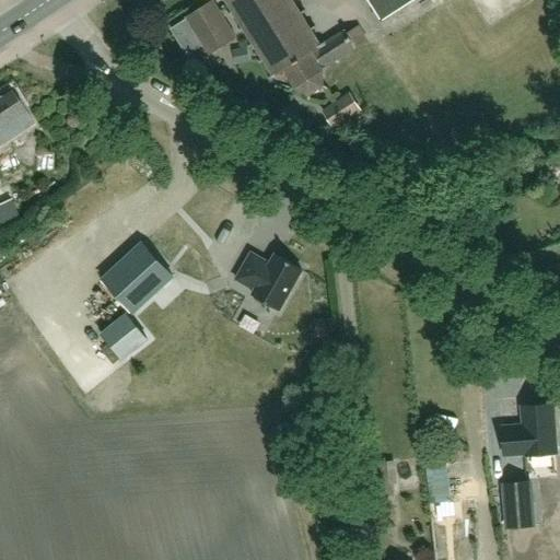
[(357,46),(368,39),(359,25),(348,33),(346,30),(321,45),(292,0),(223,0),(272,78),(284,70),(294,86),(312,97),(324,91),(323,69),(357,47),(357,46)]
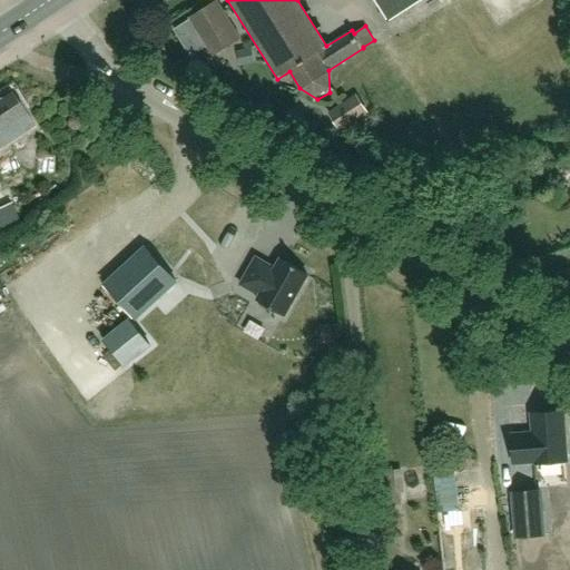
[(373,0),(387,21),(389,23),(390,22),(423,0),(373,0)]
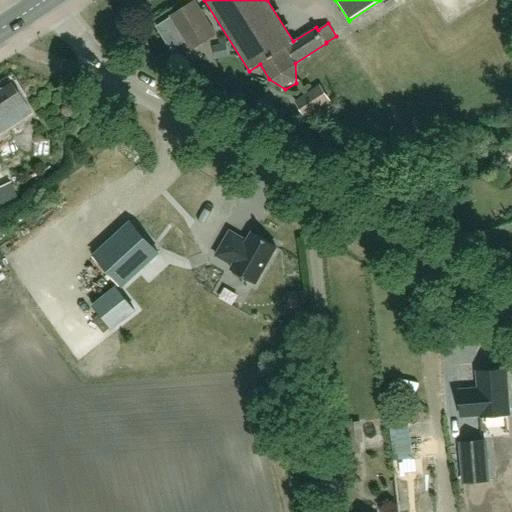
[(185,53),(215,35),(195,2),(171,17),(157,26),(171,50),(180,44),(185,53)]
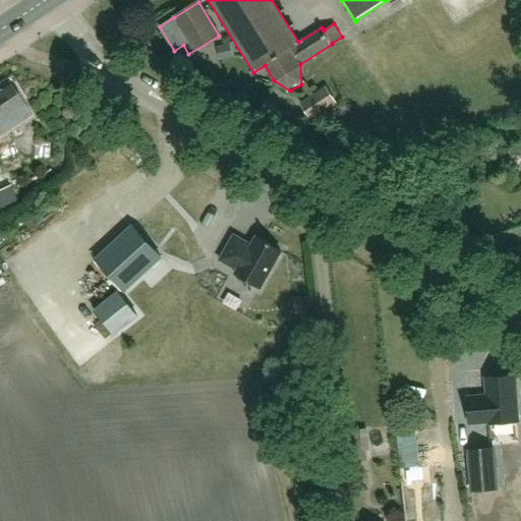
[(218,62),(233,59),(230,45),(215,49),(218,62)]
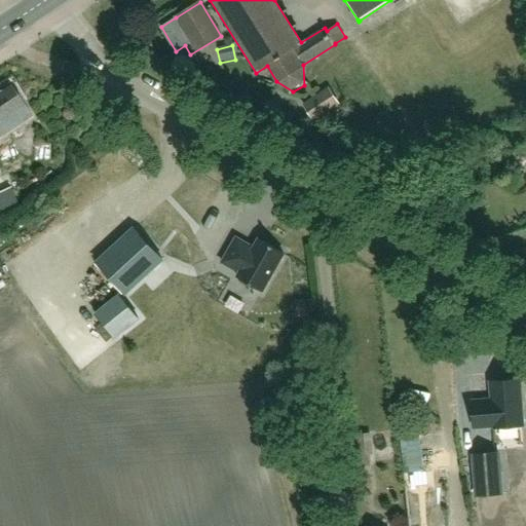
[(0,117),(19,105),(7,87),(0,91),(0,117)]
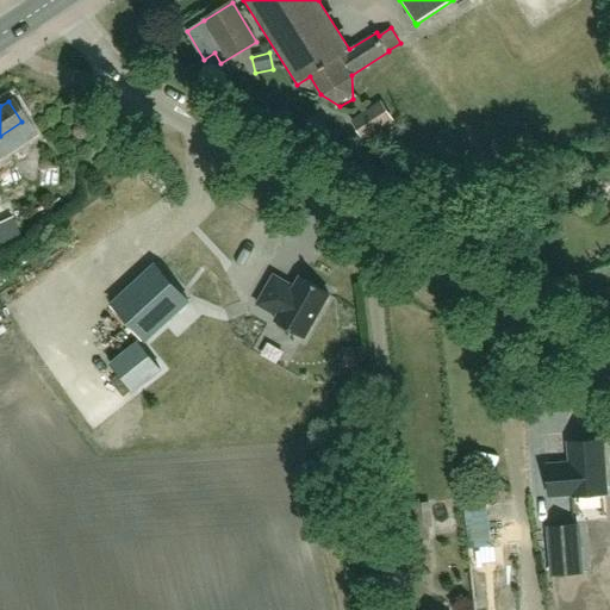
[(392,120),(381,104),(353,123),(363,139),(392,120)]
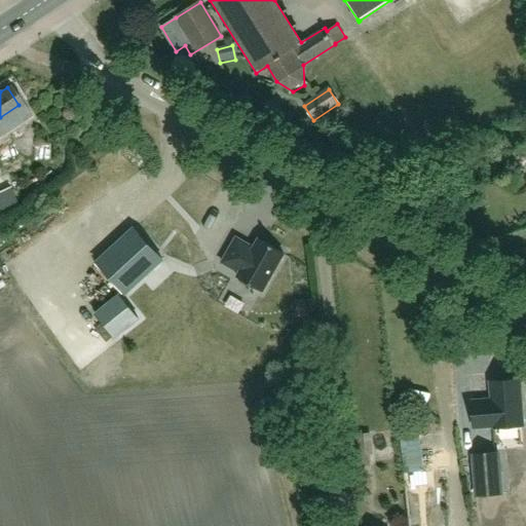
[(0,216),(20,207),(10,187),(0,191),(0,216)]
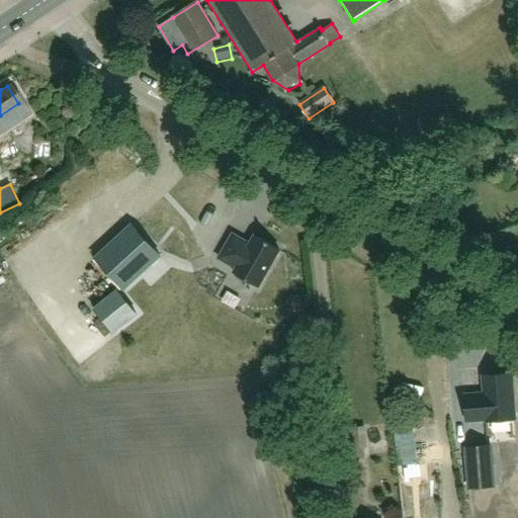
[(123,289),(161,255),(133,225),(95,260),(123,289)]
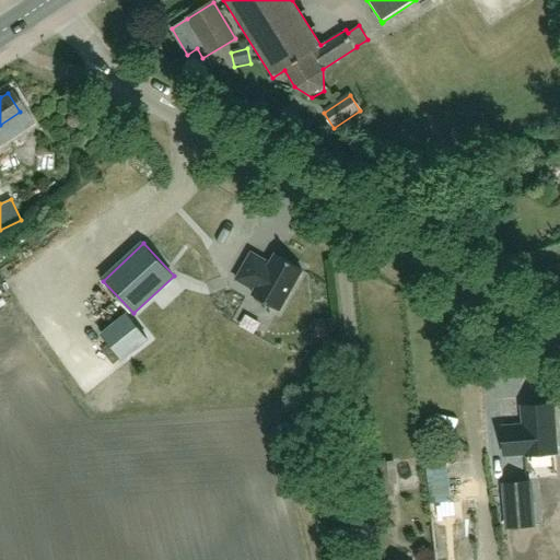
[(251,255),(236,280),(255,291),(252,296),(278,312),(301,270),(276,256),(268,268),(264,265),(265,263),(251,255)]
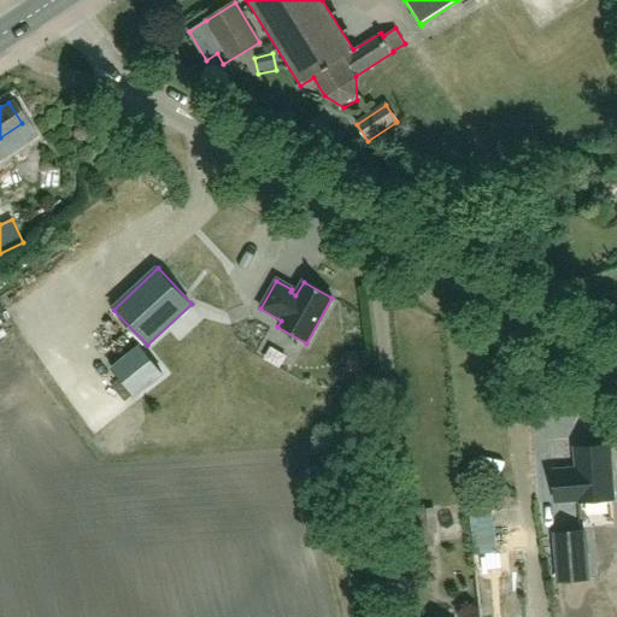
[(140,350),(115,370),(135,397),(162,376),(140,350)]
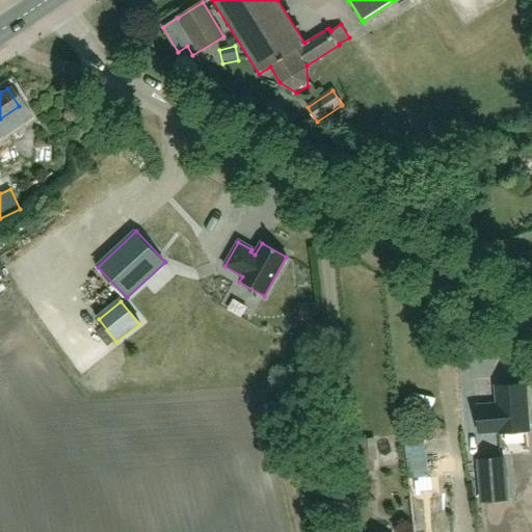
[(498,405),(478,406),(480,432),(500,431),(500,433),(529,430),(525,384),(496,388),(498,405)]
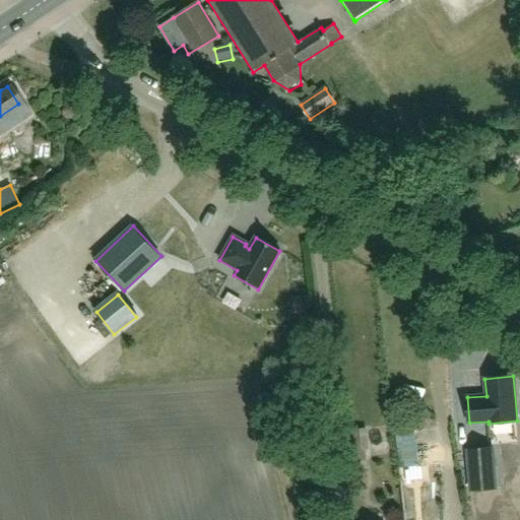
[(399,466),(398,467),(401,489),(421,485),(420,475),(427,474),(425,458),(417,459),(413,425),(394,428),(399,466)]
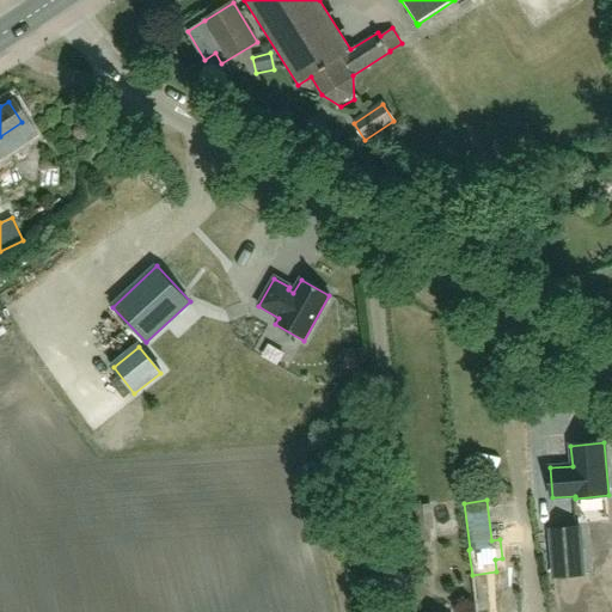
[(412,532),(415,545),(430,544),(429,530),(435,530),(433,505),(414,506),(416,532),(412,532)]
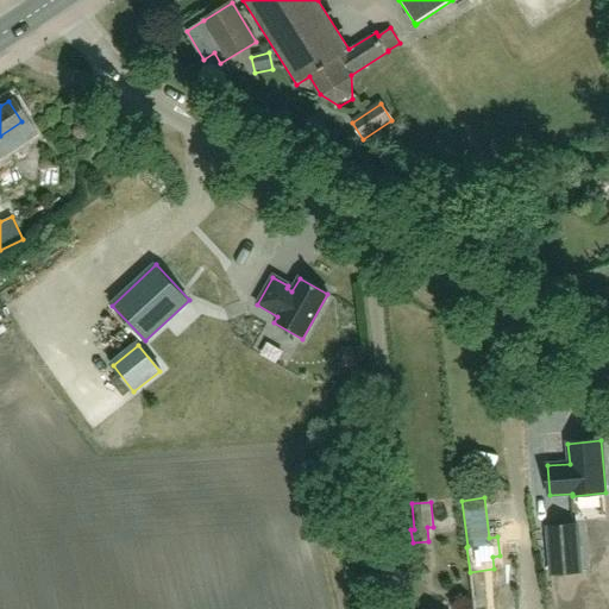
[(552,575),(581,572),(577,525),(548,527),(552,575)]
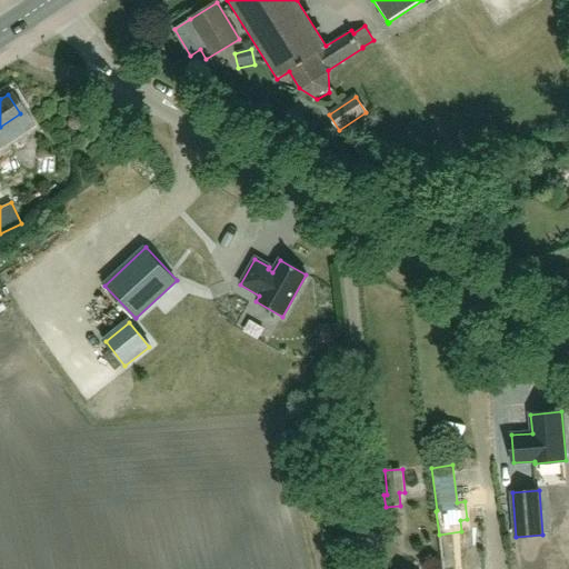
[(529,560),(529,568),(565,568),(565,558),(529,560)]
